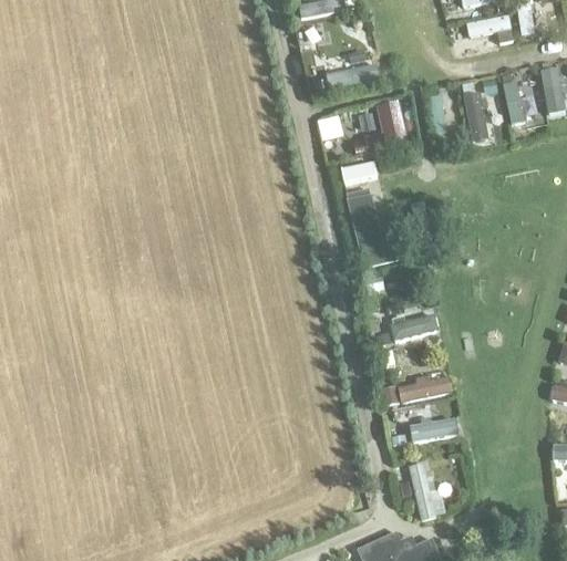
[(294,16),(332,11),(330,0),(308,0),(292,2),(294,16)]
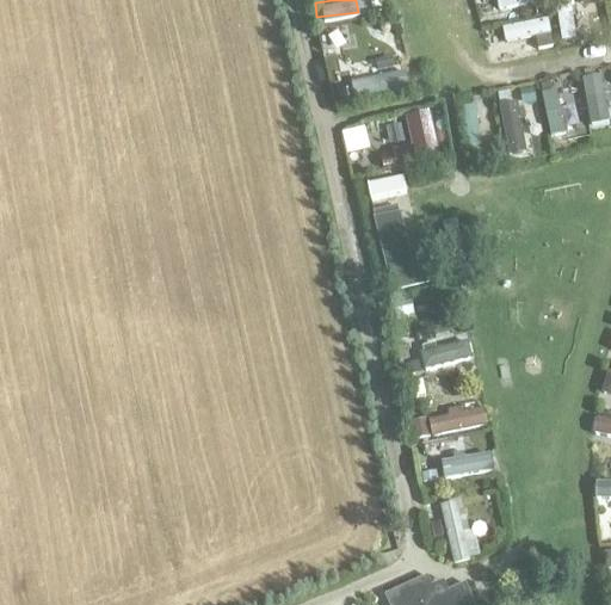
[(471,0),(471,12),(517,11),(516,0),(471,0)]
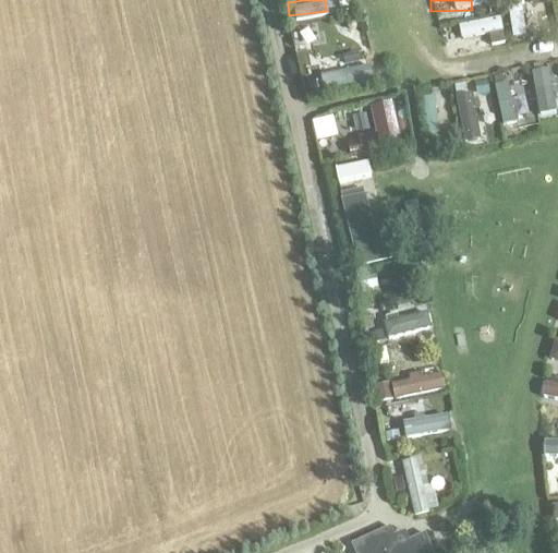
[(494,33),(493,28),(496,27),(493,14),(451,23),(455,36),(483,31),(484,35),(494,33)]
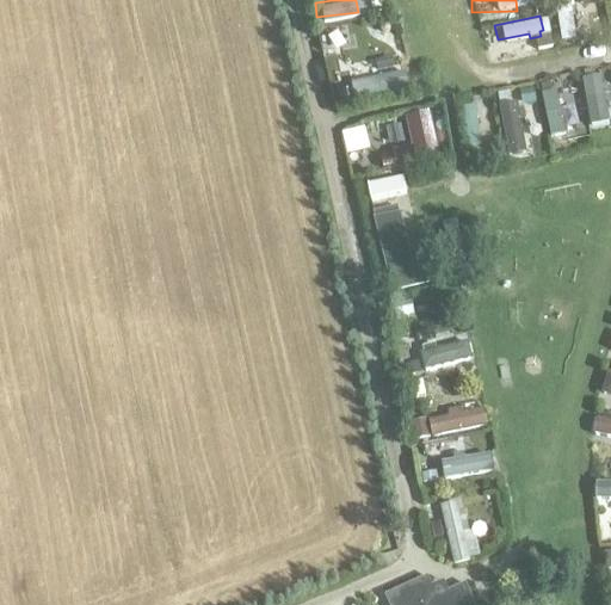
[(334,55),(352,53),(351,36),(332,38),(334,55)]
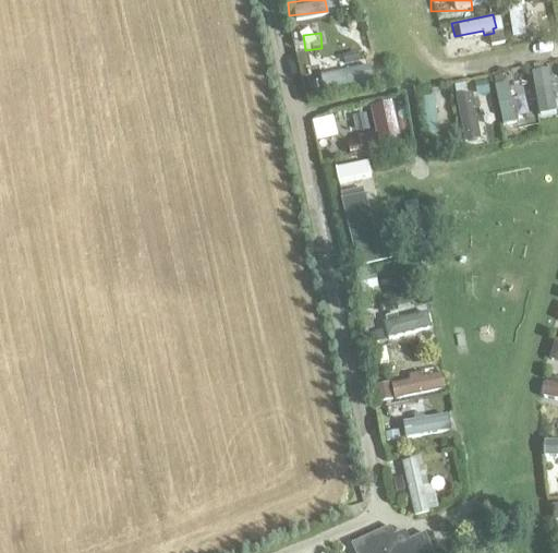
[(548,64),(534,68),(533,68),(540,108),(556,106),(552,83),(557,82),(556,72),(550,73),(548,64)]
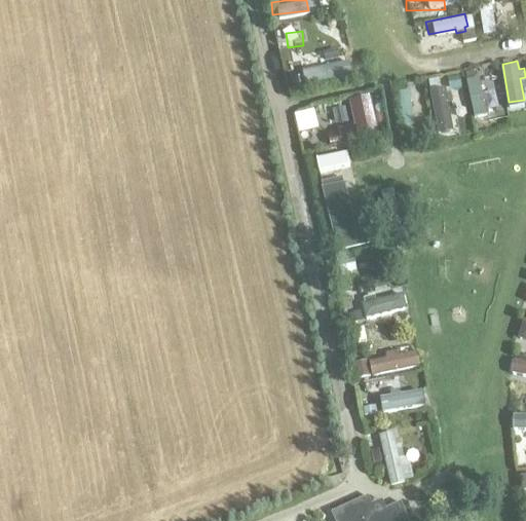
[(284,87),(325,76),(322,64),(279,75),(284,87)]
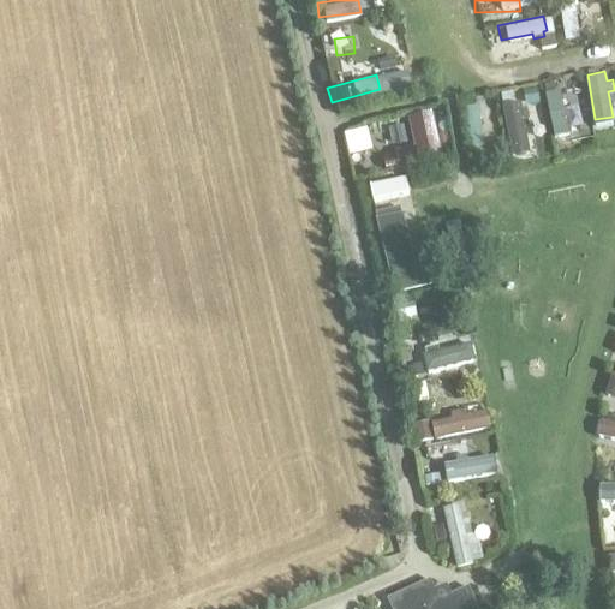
[(471,141),(495,136),(485,90),(466,95),(467,100),(446,105),(453,137),(469,133),(471,141)]
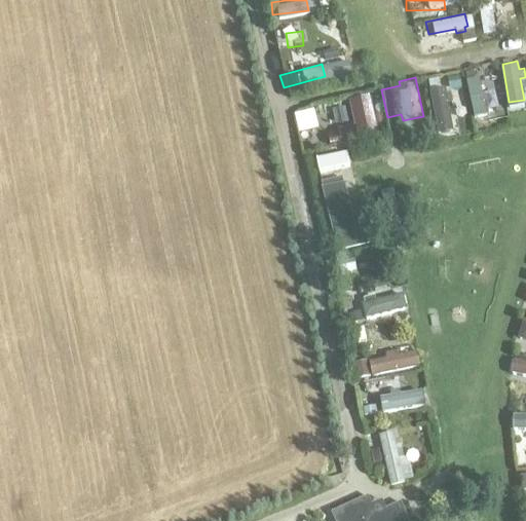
[(445,86),(431,89),(439,132),(453,129),(448,102),(453,101),(451,90),(447,91),(446,91),(445,86)]
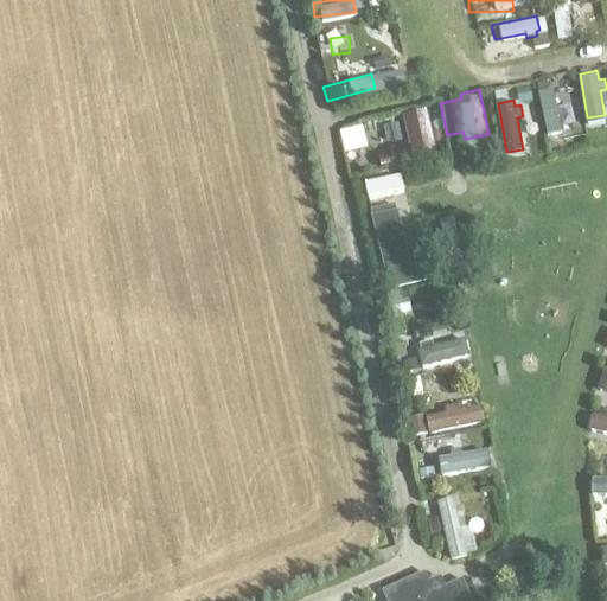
[(411,142),(391,147),(393,149),(395,162),(438,153),(427,109),(404,114),(411,142)]
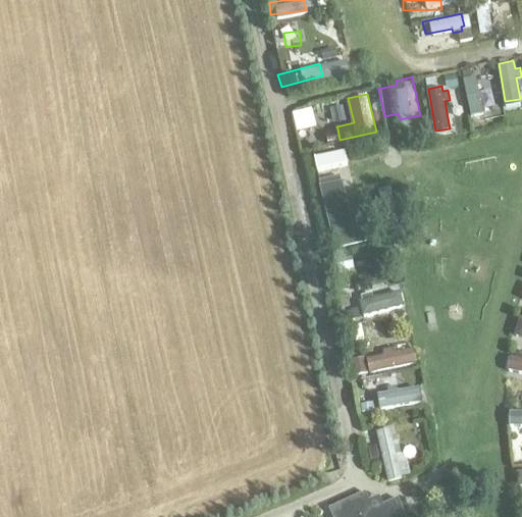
[(353,230),(341,178),(340,171),(318,176),(334,246),(367,239),(364,228),(353,230)]
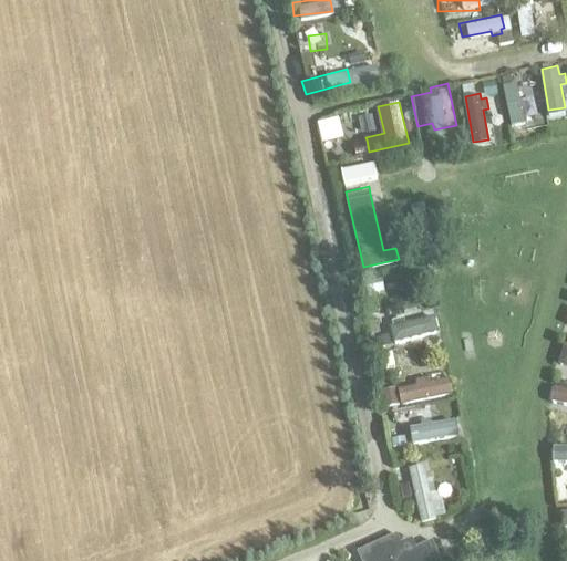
[(432,243),(430,194),(402,195),(404,245),(432,243)]
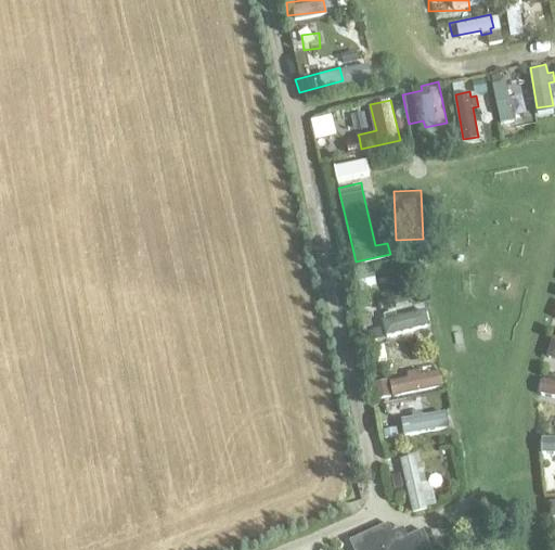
[(543,331),(554,334),(554,301),(553,301),(543,331)]
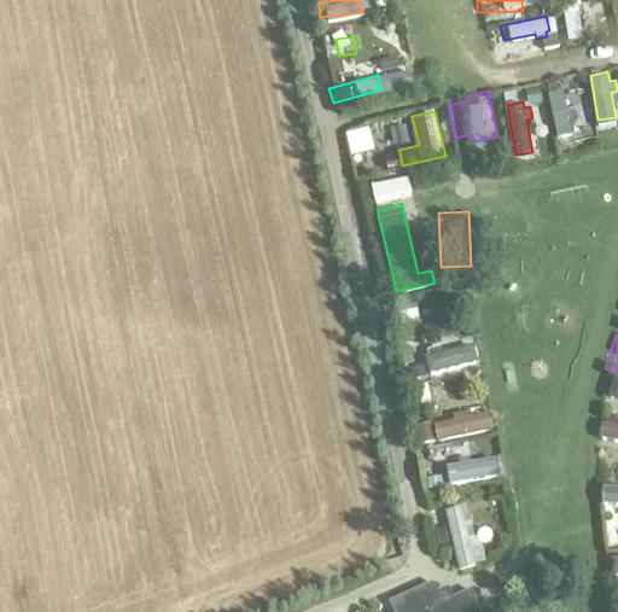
[(426,355),(430,372),(478,360),(473,343),(442,351),(441,345),(429,348),(430,354),(426,355)]
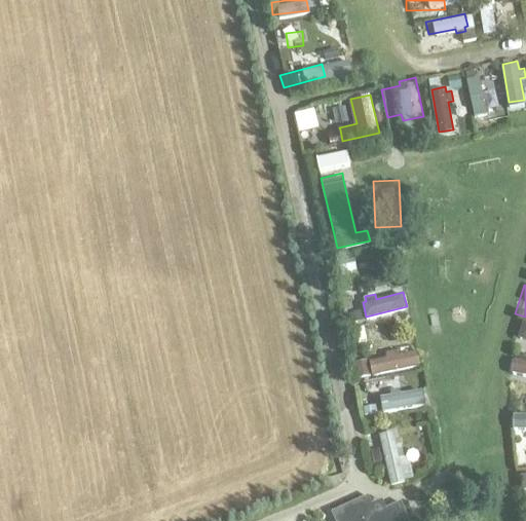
[(379,319),(343,325),(346,338),(362,336),(362,335),(382,332),(379,319)]
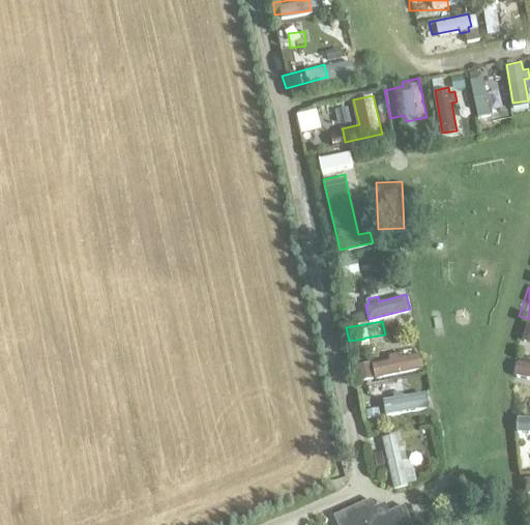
[(519,344),(529,344),(529,327),(519,327),(519,344)]
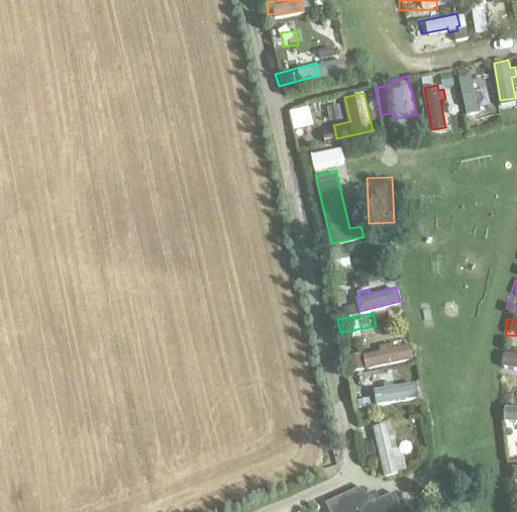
[(364,352),(367,366),(411,356),(409,342),(393,346),(392,340),(381,343),(382,348),(364,352)]
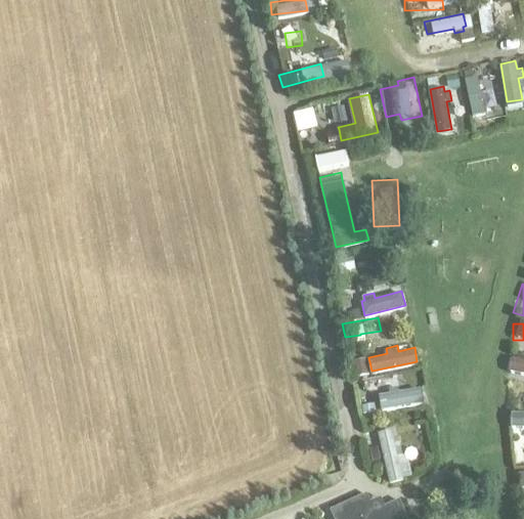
[(523,356),(513,355),(510,369),(523,371),(523,356)]
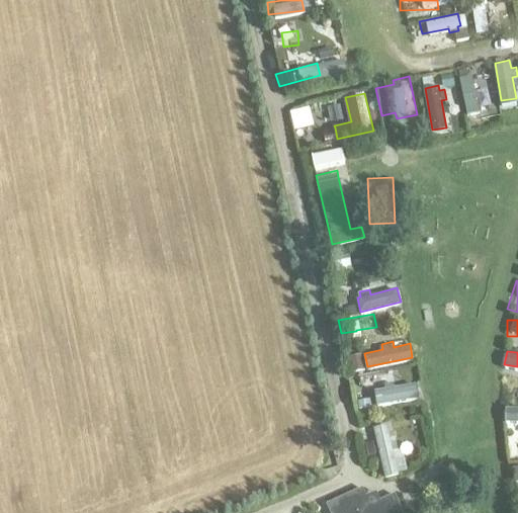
[(349,355),(353,370),(365,367),(362,352),(349,355)]
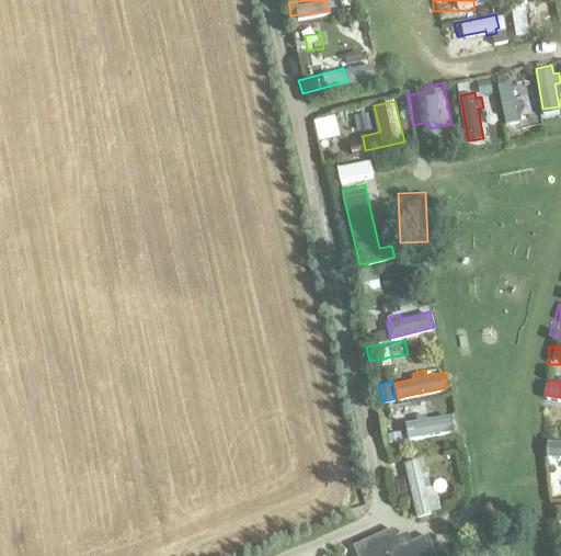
[(418,413),(418,419),(405,421),(409,438),(454,430),(451,413),(428,418),(427,412),(418,413)]
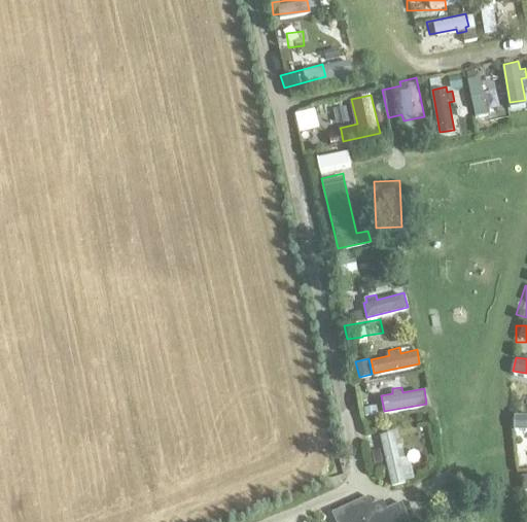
[(526,413),(516,413),(516,428),(526,427),(526,413)]
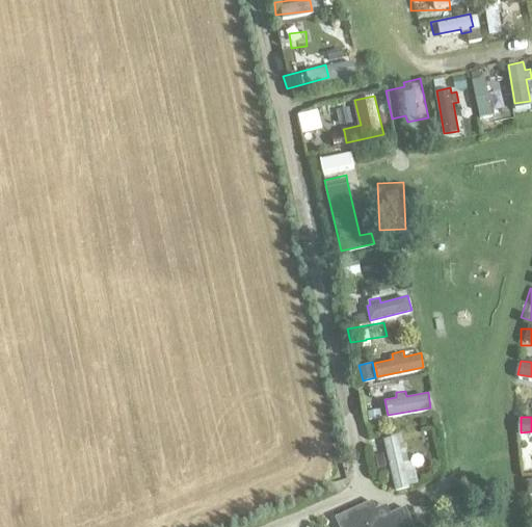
[(404,444),(400,445),(398,435),(383,438),(395,489),(409,485),(404,460),(408,459),(404,444)]
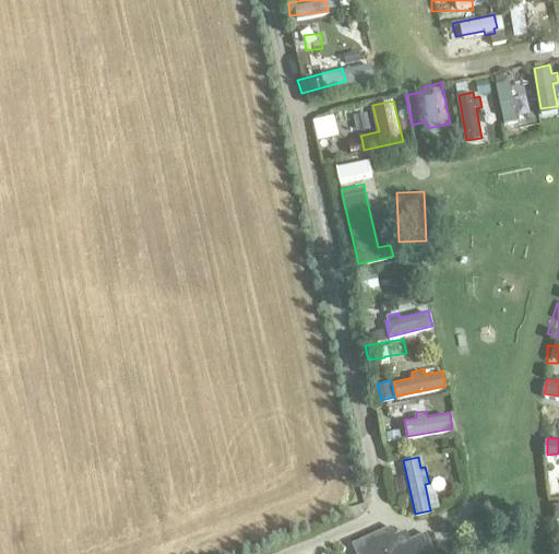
[(549,509),(558,508),(558,494),(548,496),(549,509)]
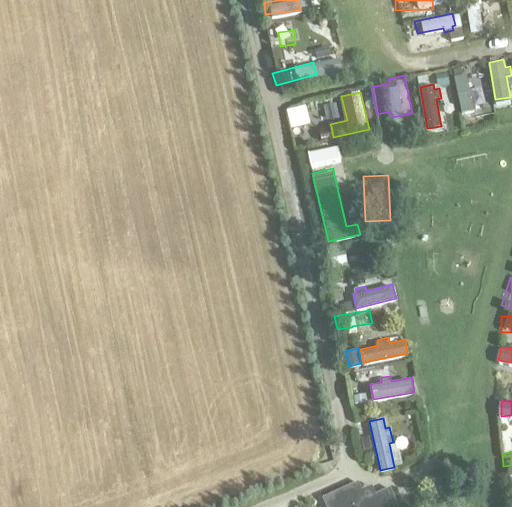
[(365,495),(362,487),(358,479),(323,495),(327,506),(399,506),(390,485),(365,495)]
